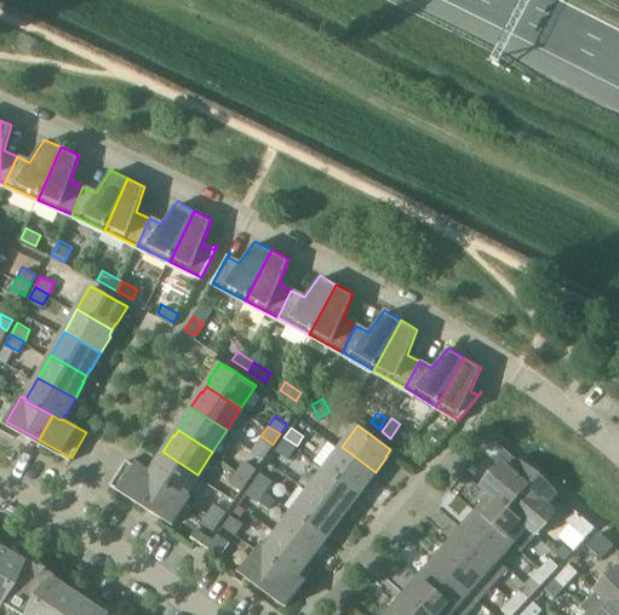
[(494,455),(504,444),(494,436),(485,446),(494,455)]
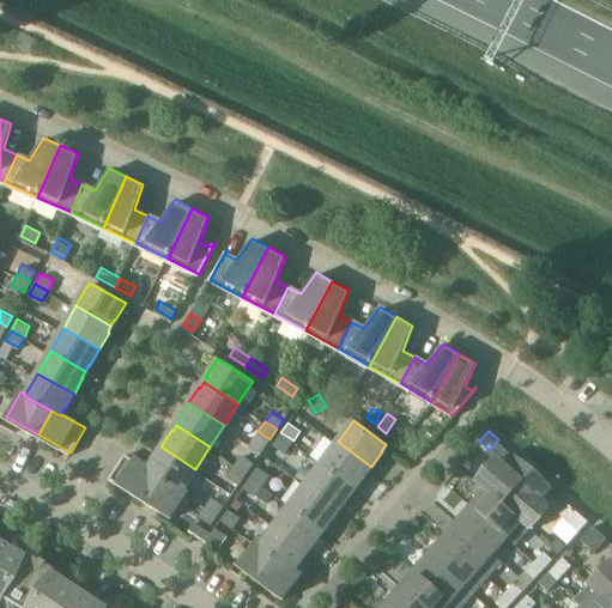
[(286,450),(294,441),(280,432),(274,442),(286,450)]
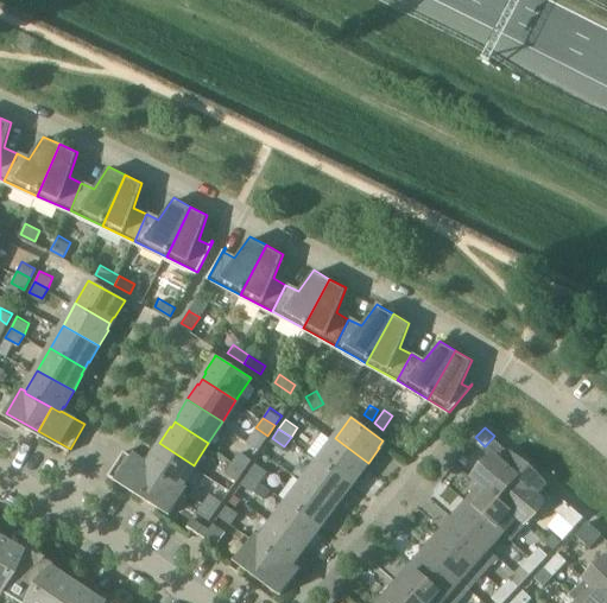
[(356,478),(368,463),(335,438),(320,458),(352,482),(355,477),(356,478)]
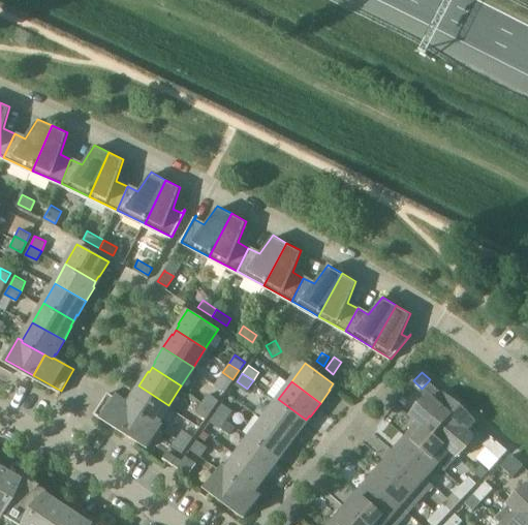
[(157,424),(157,422),(168,405),(138,385),(129,399),(131,400),(128,403),(127,405),(134,409),(157,424)]
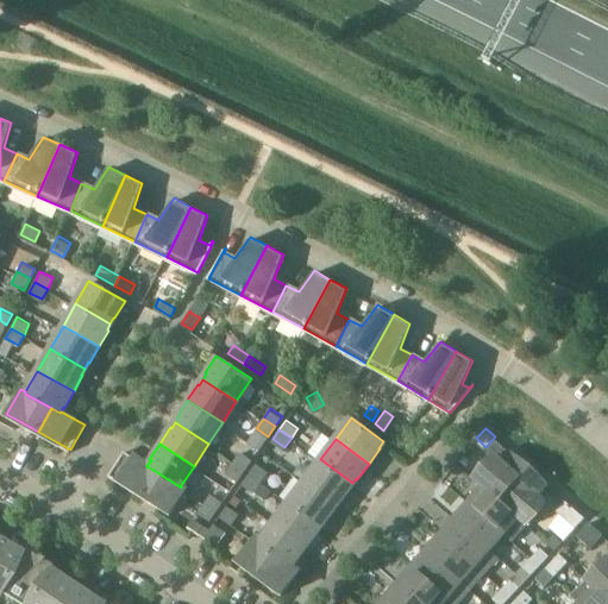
[(140,494),(155,471),(146,466),(148,464),(125,450),(110,473),(140,494)]
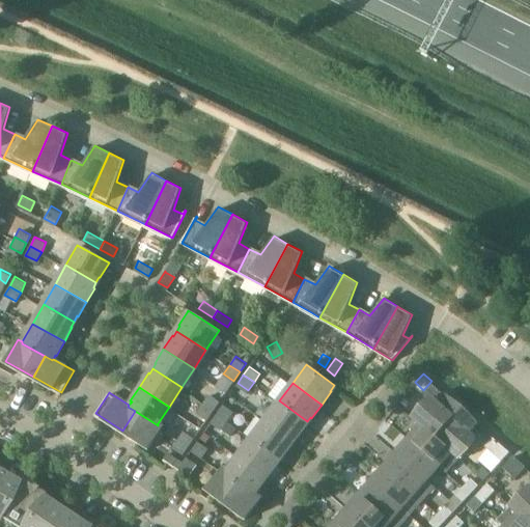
[(215,408),(220,399),(210,393),(204,400),(215,408)]
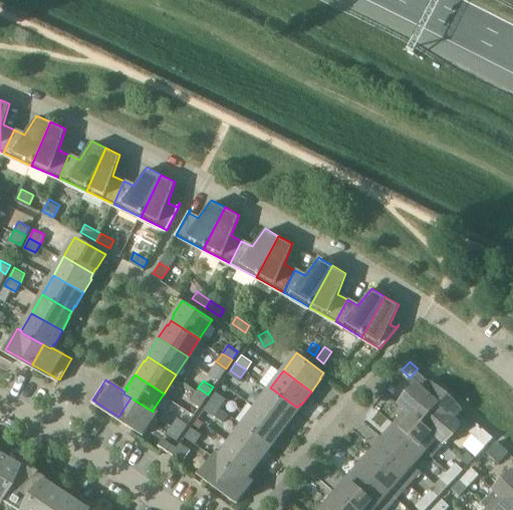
[(408,409),(423,422),(447,394),(432,380),(425,390),(418,383),(400,403),(407,409),(408,409)]
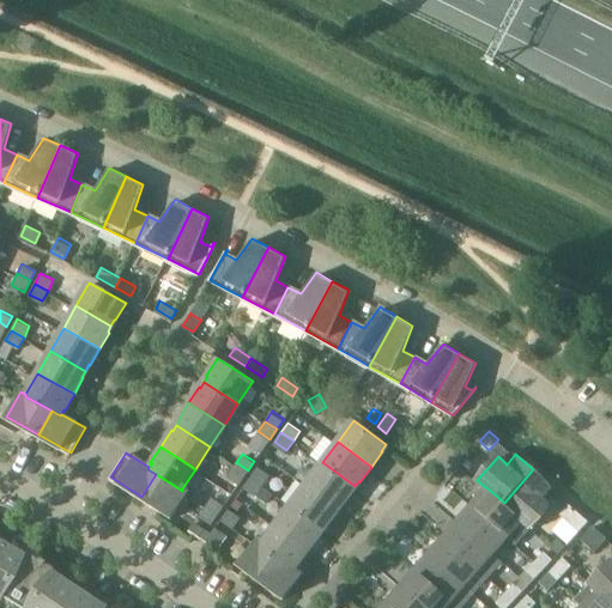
[(241,481),(248,470),(236,462),(229,473),(241,481)]
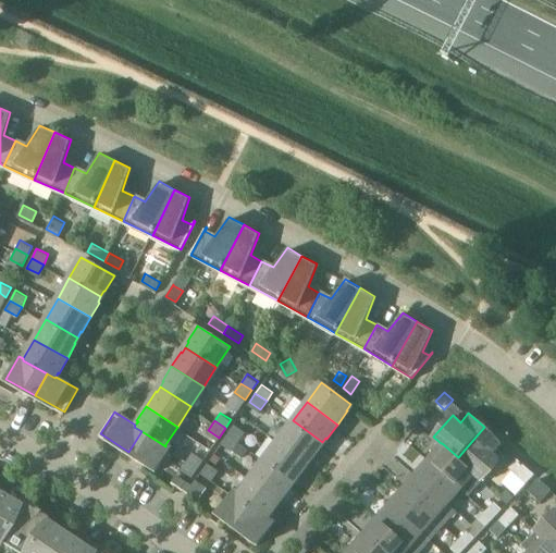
[(293,420),(279,440),(309,463),(319,449),(318,447),(322,442),(293,420)]
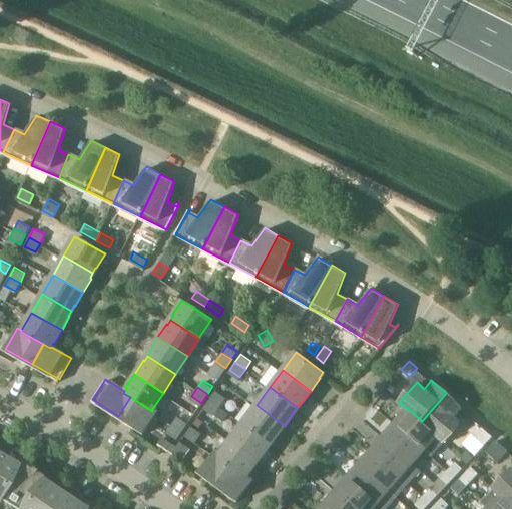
[(210,398),(220,405),(226,396),(216,390),(210,398)]
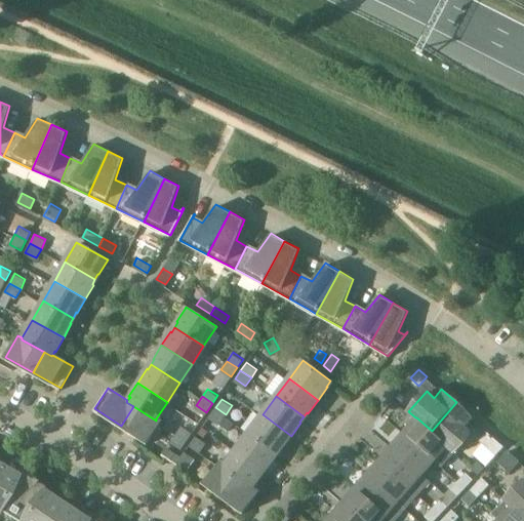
[(472,415),(456,402),(432,431),(447,444),(454,450),(472,431),(465,425),(472,415)]
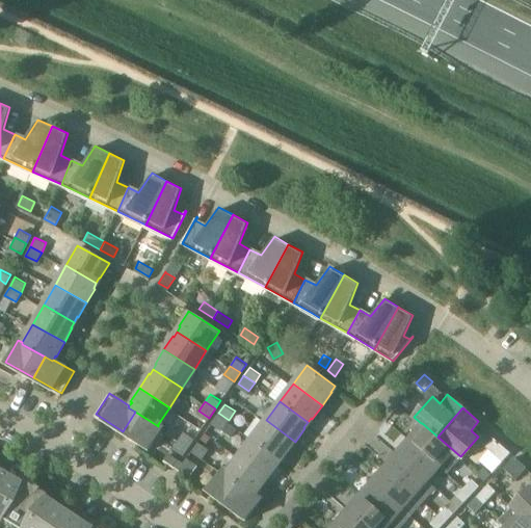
[(135,412),(123,431),(149,448),(162,427),(158,424),(158,426),(135,412)]
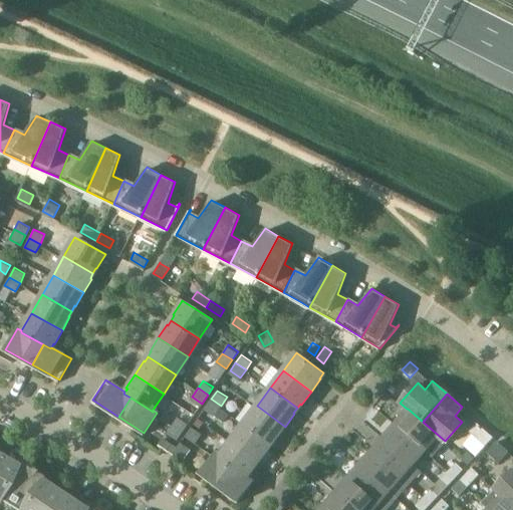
[(215,415),(221,406),(211,399),(205,408),(215,415)]
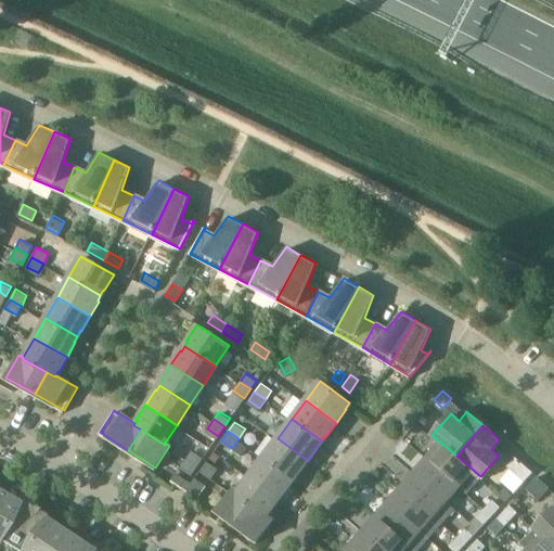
[(297,474),(308,461),(278,438),(263,457),(293,478),(296,473),(297,474)]
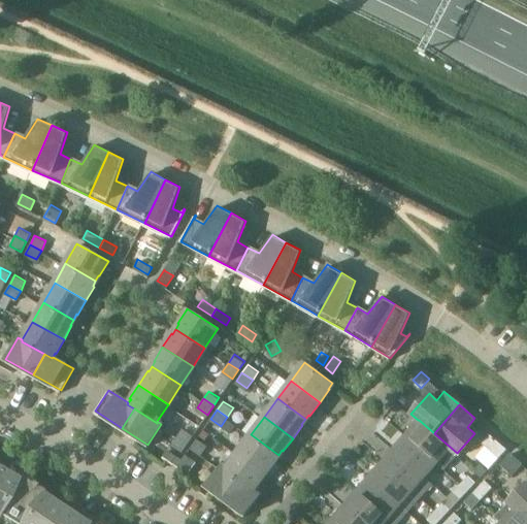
[(419,420),(418,420),(406,433),(437,460),(445,467),(457,453),(450,447),(434,433),(419,420)]
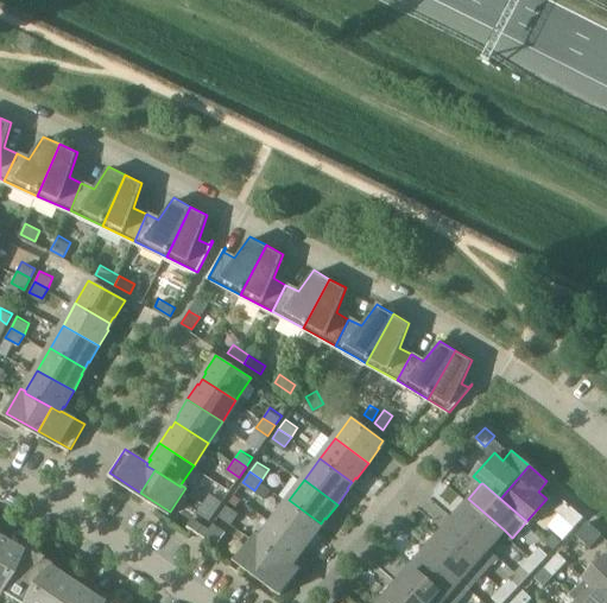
[(204,501),(216,509),(222,500),(210,492),(204,501)]
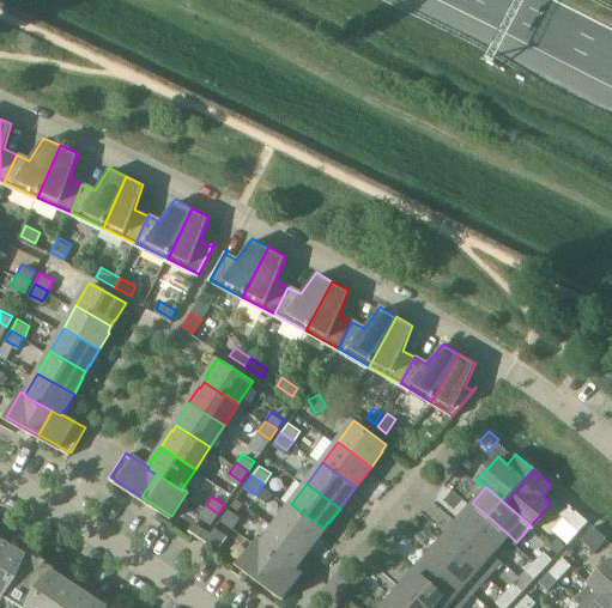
[(237,499),(232,505),(238,510),(243,503),(237,499)]
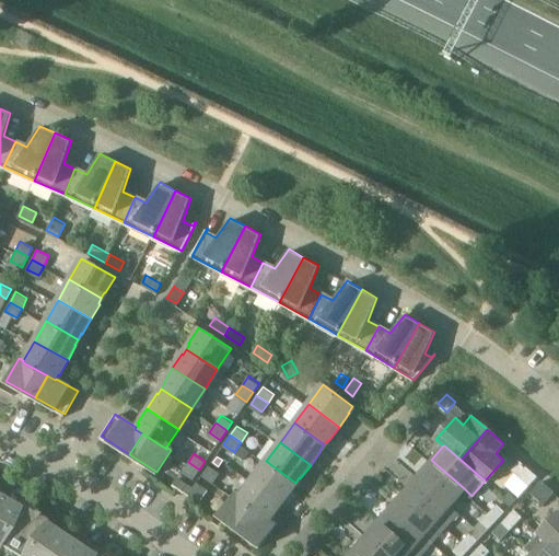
[(514,472),(528,484),(537,474),(520,459),(511,468),(514,472)]
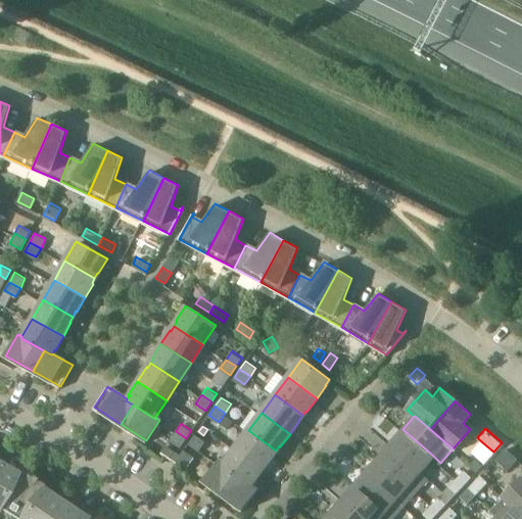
[(390,443),(421,470),(433,456),(402,429),(390,443)]
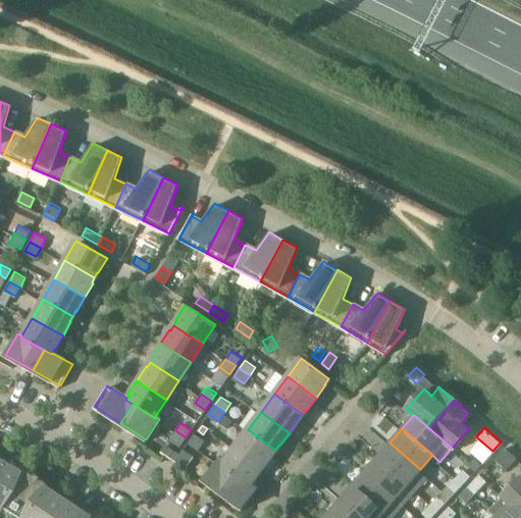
[(271,455),(275,450),(248,429),(235,447),(263,468),(272,456),(271,455)]
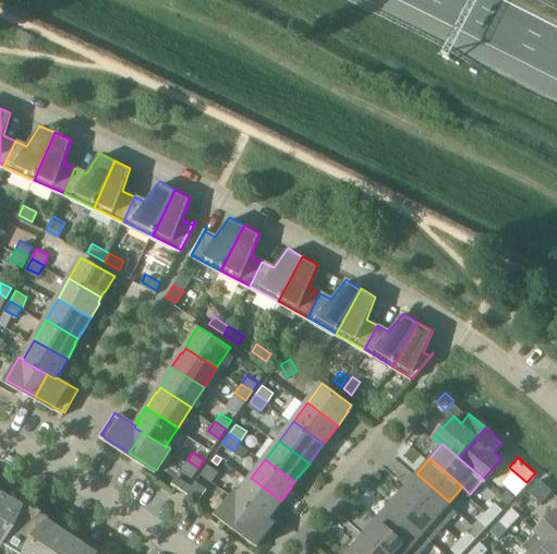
[(193,476),(198,468),(188,460),(182,468),(193,476)]
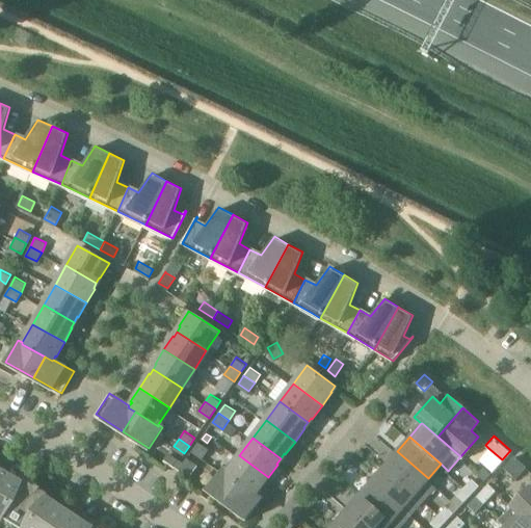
[(198,441),(192,449),(203,456),(209,448),(198,441)]
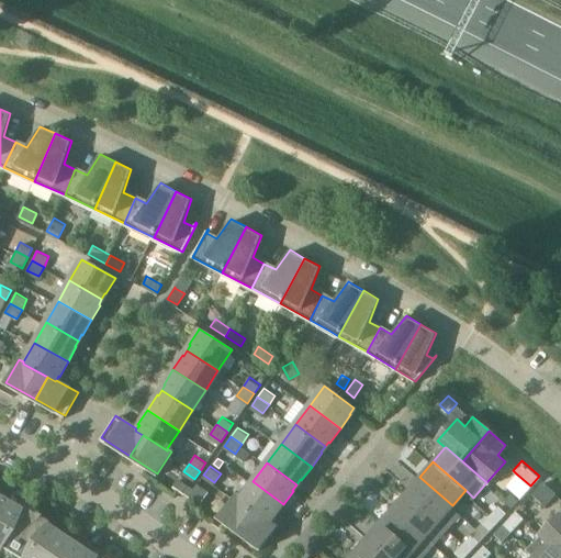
[(516,473),(507,484),(520,497),(530,486),(516,473)]
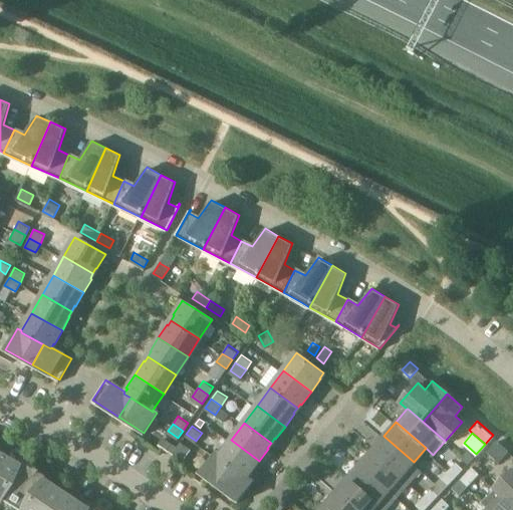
[(170,450),(174,443),(164,436),(160,443),(170,450)]
